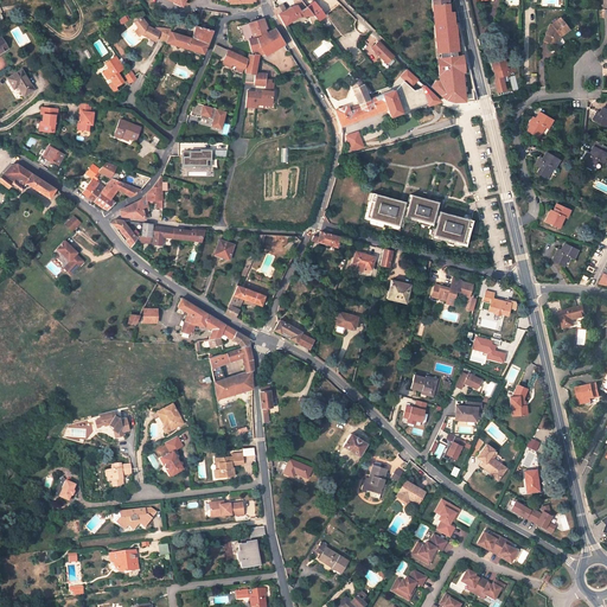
[(315,0),(314,0),(307,5),(315,16),(320,23),(328,17),(315,0)]
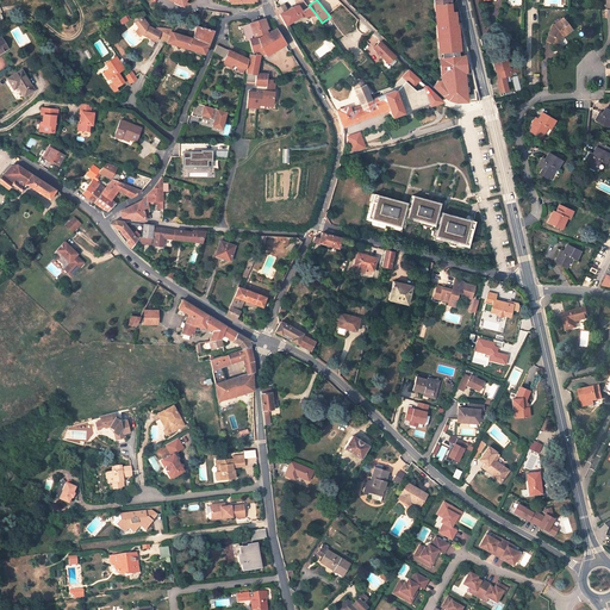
[(433,0),(436,36),(440,35),(448,35),(452,33),(452,31),(448,4),(450,2),(449,0),(433,0)]
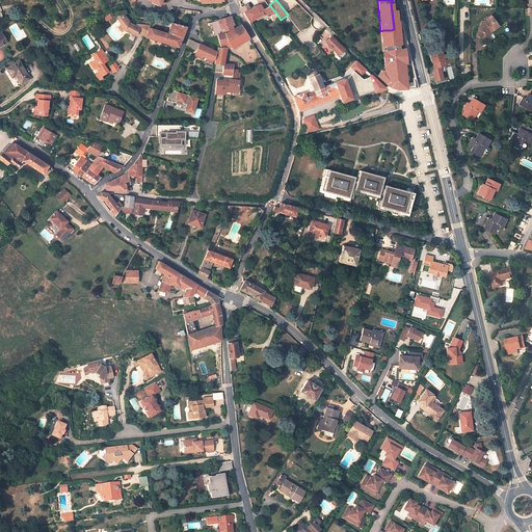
[(250,23),(266,15),(276,14),(269,4),(265,7),(261,2),(251,8),(248,4),(242,7),(250,23)]
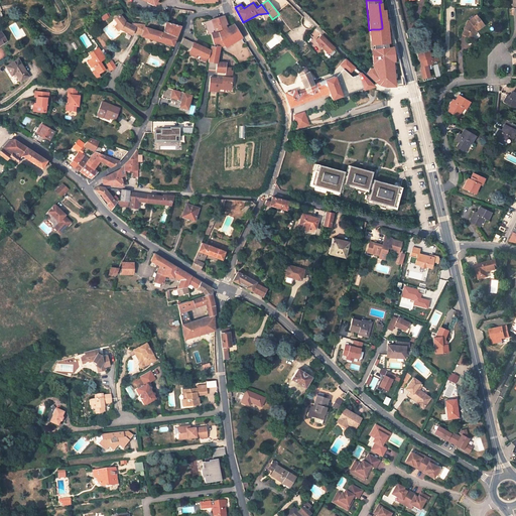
[(462,34),(471,38),(474,29),(476,30),(483,25),(476,15),(469,21),(468,20),(467,23),(469,24),(467,26),(466,25),(462,34)]
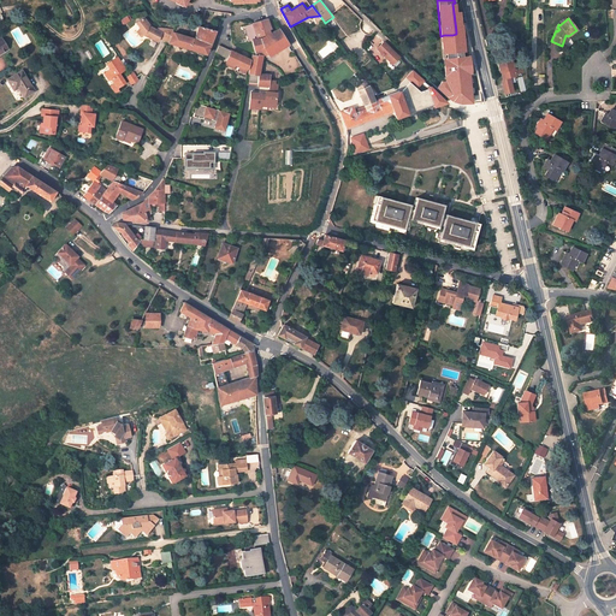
[(262,35),(270,33),(268,29),(266,24),(265,19),(258,22),(262,35)]
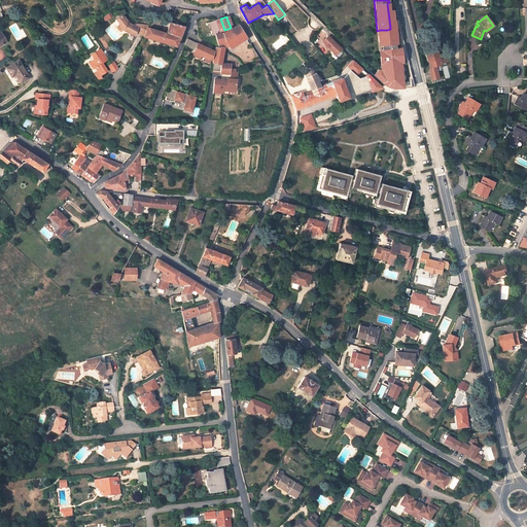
[(121,31),(124,32),(123,33),(129,35),(129,33),(134,34),(135,31),(138,33),(138,34),(144,36),(148,28),(148,25),(139,25),(139,27),(135,26),(133,27),(133,28),(126,26),(126,25),(121,18),(115,21),(116,26),(114,28),(116,33),(121,31)]
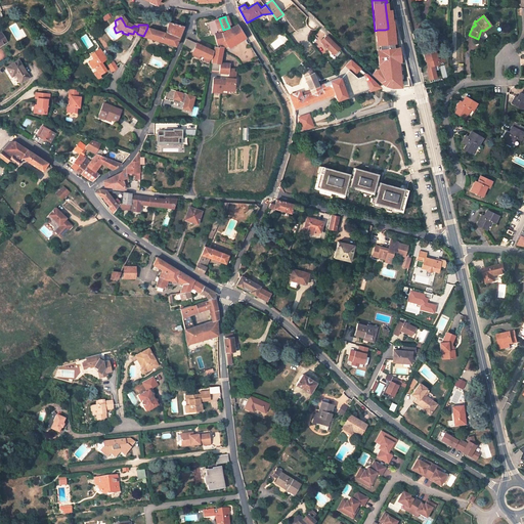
[(214,20),(219,33),(223,33),(223,32),(223,31),(223,30),(219,18),(214,20)]
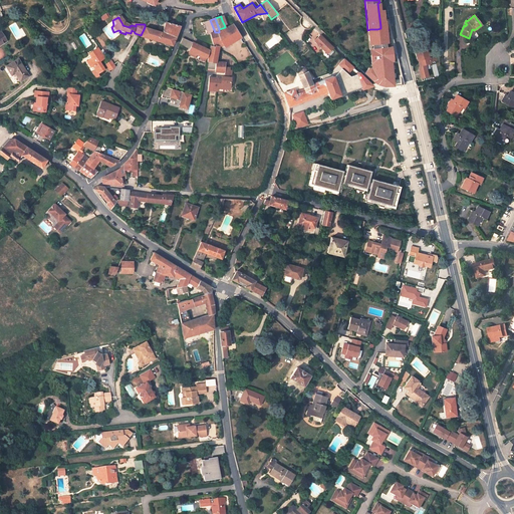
[(180,25),(166,22),(163,32),(175,36),(180,25)]
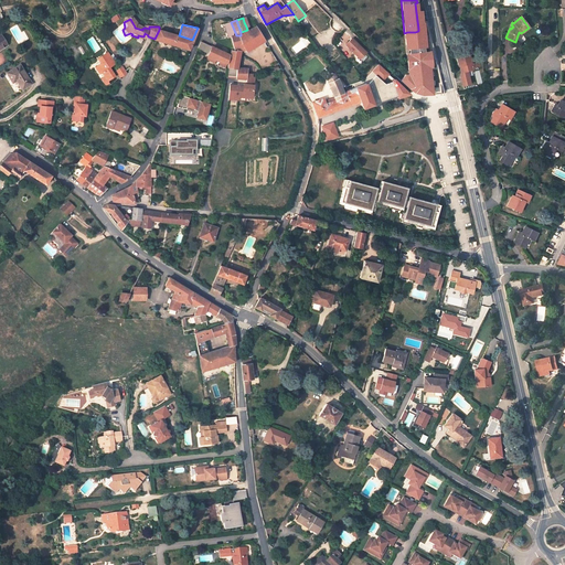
[(246,52),(265,40),(256,27),(246,31),(246,32),(241,34),(241,35),(236,35),(233,36),(231,36),(235,52),(241,51),(243,51),(245,50),(246,52)]
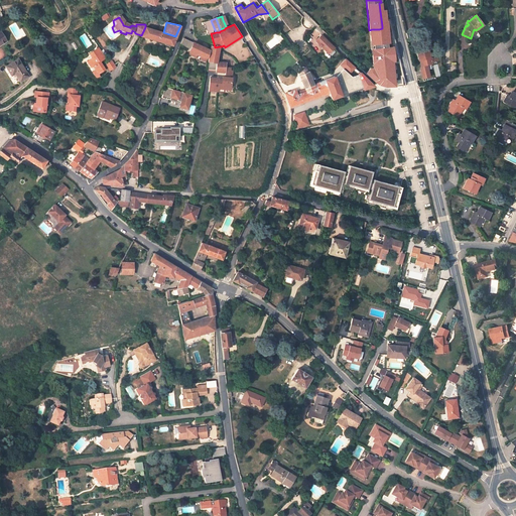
[(140,35),(172,45),(175,36),(163,32),(162,33),(145,27),(141,35),(140,35)]
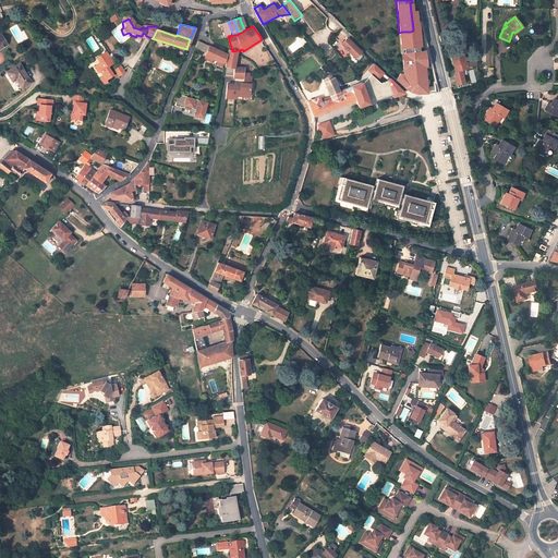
[(400,44),(401,56),(412,55),(410,35),(402,36),(400,36),(400,44)]
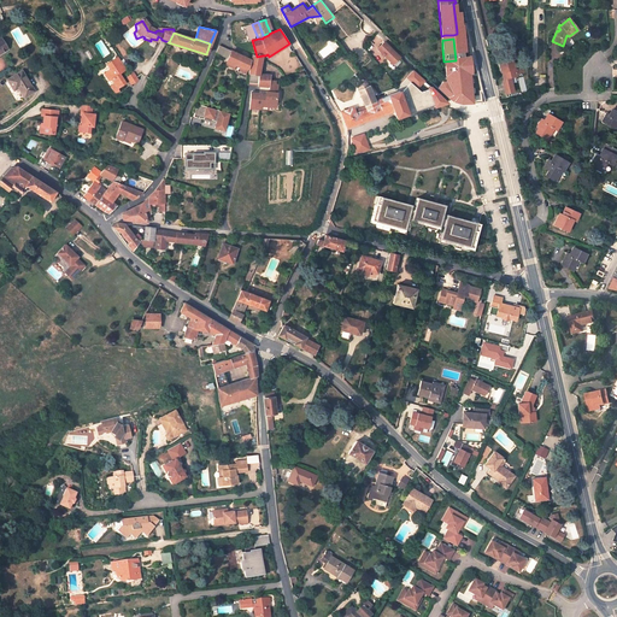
[(387,59),(393,64),(399,58),(394,52),(385,42),(377,50),(387,59)]
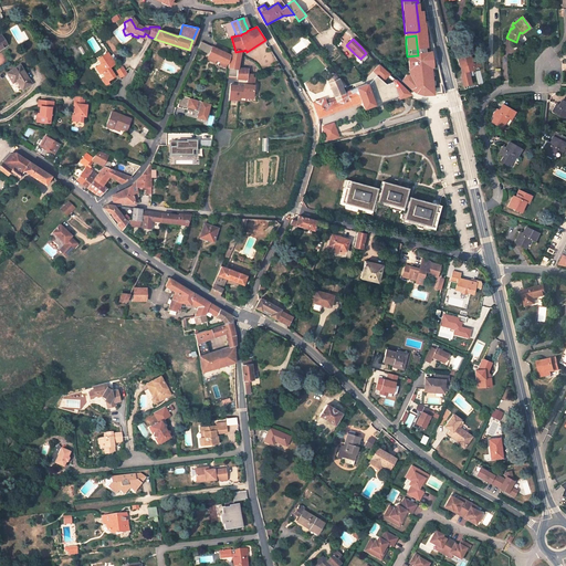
[(198,49),(206,52),(208,45),(200,42),(198,49)]
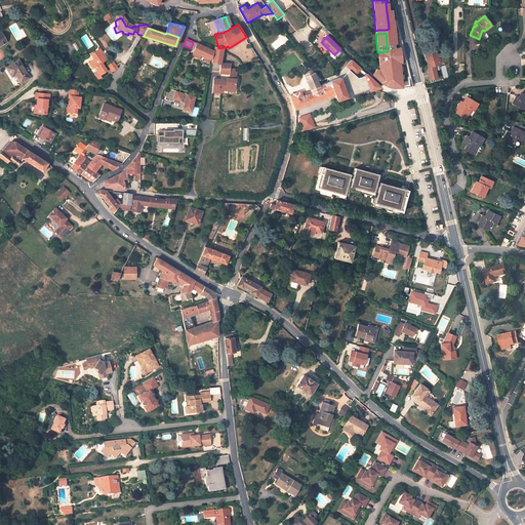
[(203,46),(196,43),(194,49),(193,52),(192,55),(199,58),(200,55),(201,55),(204,47),(203,46)]
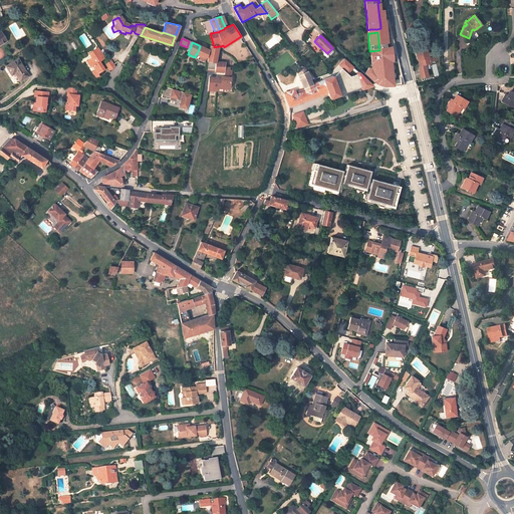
[(311,46),(319,52),(321,49),(313,43),(311,46)]
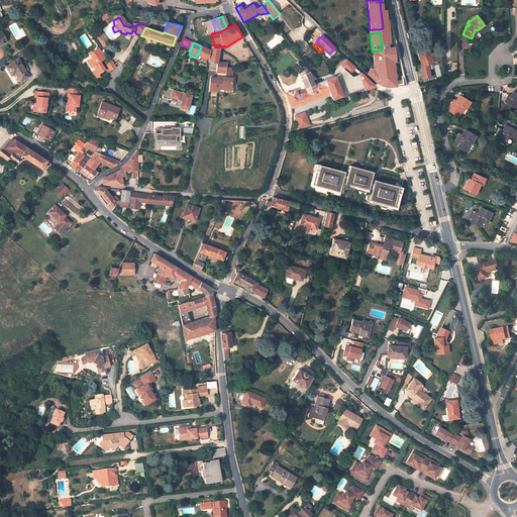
[(207,58),(209,49),(201,46),(198,55),(198,56),(200,57),(202,60),(206,62),(207,58)]
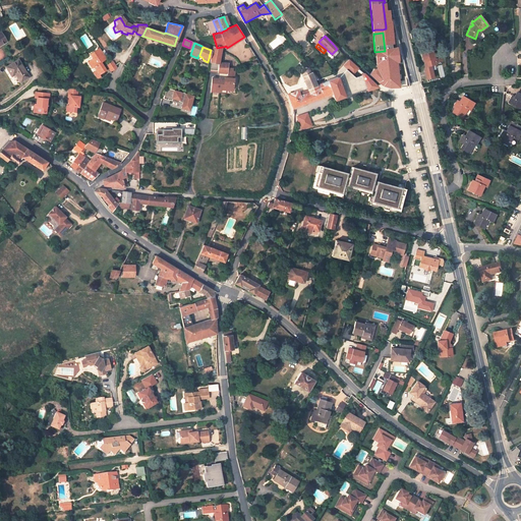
[(219,62),(222,47),(217,48),(214,47),(212,51),(210,62),(219,63),(219,62)]
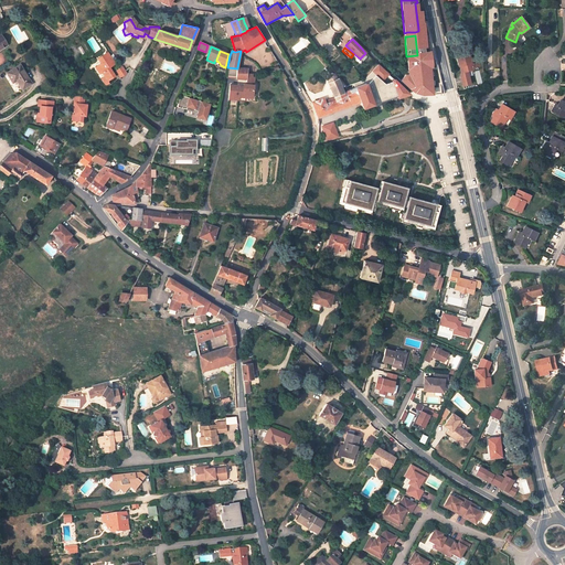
[(108,81),(116,76),(109,67),(116,64),(108,52),(98,59),(102,63),(96,67),(100,74),(103,73),(104,75),(108,81)]
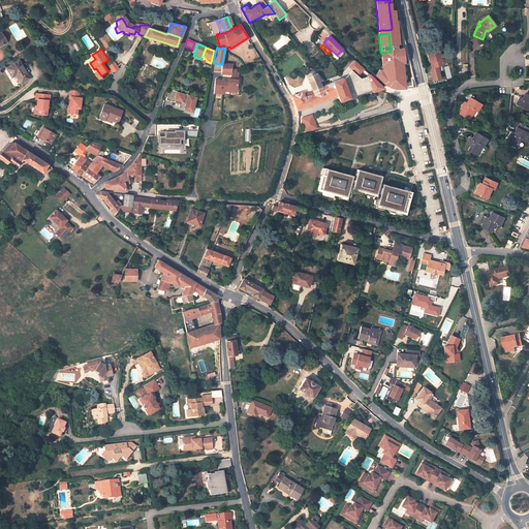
[(431,71),(433,80),(439,79),(437,66),(441,65),(441,62),(447,61),(446,54),(439,56),(438,50),(427,52),(429,61),(430,61),(432,71),(431,71)]
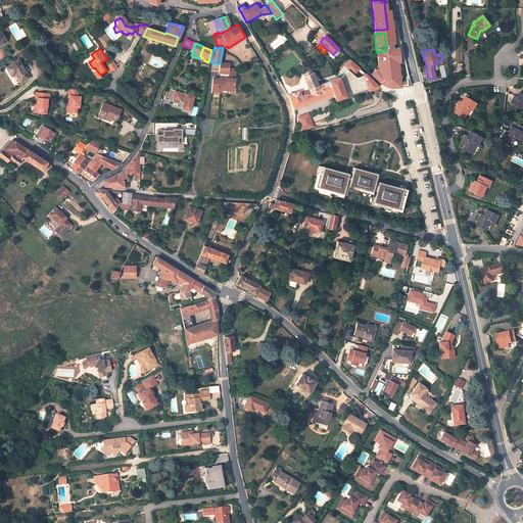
[(387,73),(385,57),(386,57),(386,51),(376,52),(379,82),(381,84),(383,85),(386,86),(388,87),(388,85),(386,73),(387,73)]
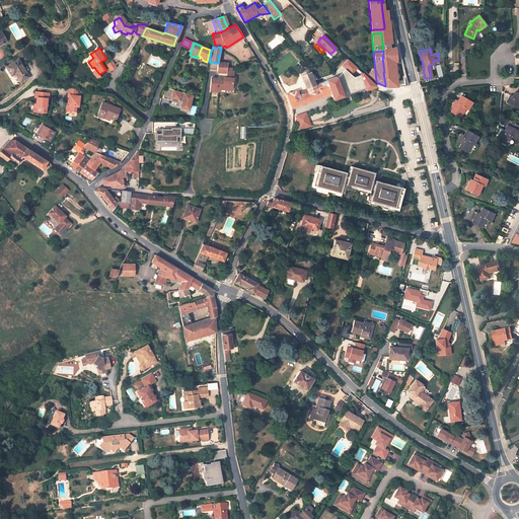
[(28,76),(18,60),(6,67),(12,75),(15,73),(20,81),(28,76)]
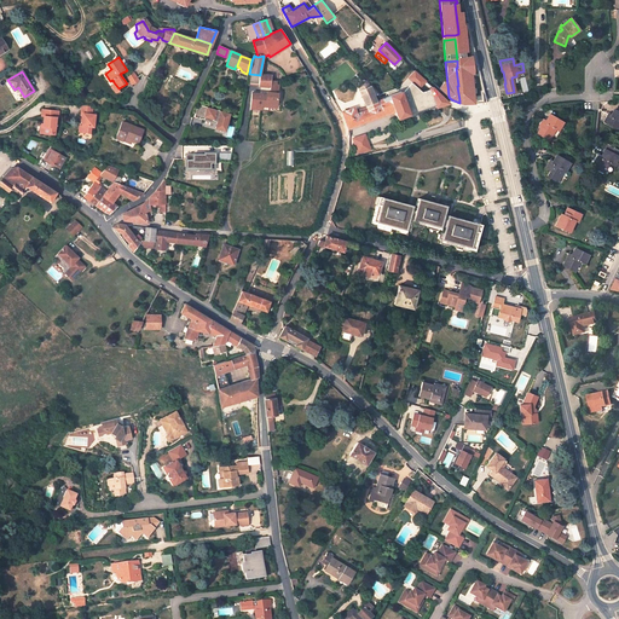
[(127,77),(132,85),(140,80),(134,73),(131,75),(127,77)]
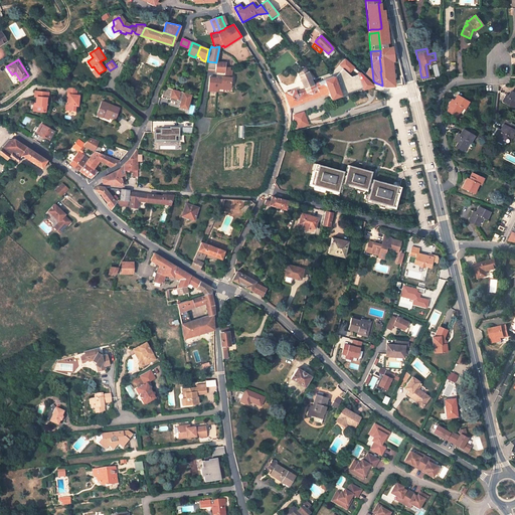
[(216,62),(207,61),(206,69),(215,70),(215,72),(224,72),(223,76),(220,76),(220,78),(208,77),(208,91),(216,92),(217,87),(221,87),(221,89),(230,89),(231,76),(229,76),(229,74),(231,73),(231,70),(229,70),(229,68),(224,67),(225,62),(216,61),(216,62)]
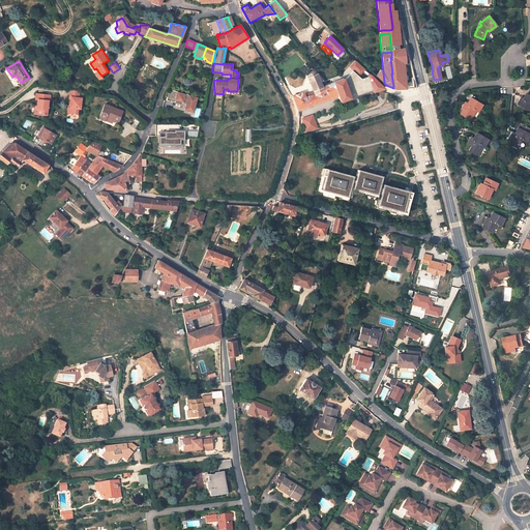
[(354,66),(364,76),(367,72),(356,63),(354,66)]
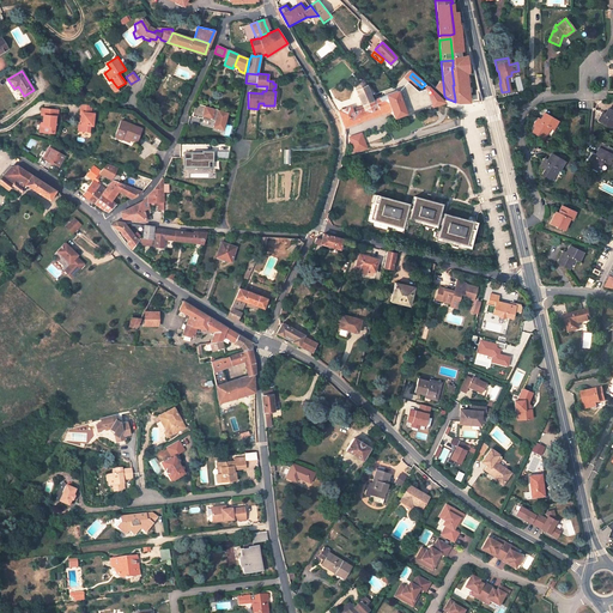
[(416,87),(398,93),(396,91),(395,91),(386,95),(386,97),(380,98),(376,101),(372,101),(366,86),(365,86),(363,83),(360,82),(357,83),(354,86),(354,87),(356,90),(354,90),(363,109),(353,113),(351,107),(338,111),(344,127),(390,110),(393,117),(423,108),(423,107),(431,103),(432,105),(439,103),(443,102),(435,93),(434,92),(431,90),(425,84),(422,87),(424,91),(422,91),(425,95),(419,97),(416,87)]
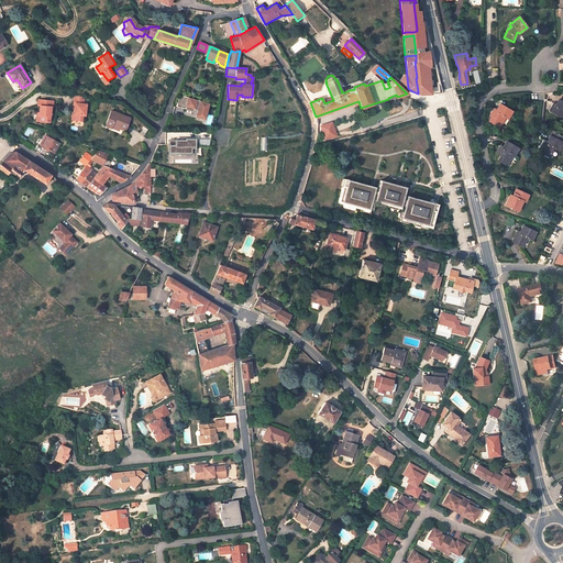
[(77,120),(81,120),(83,114),(86,114),(87,103),(84,103),(85,97),(74,96),(74,102),(75,102),(74,118),(77,118),(77,120)]
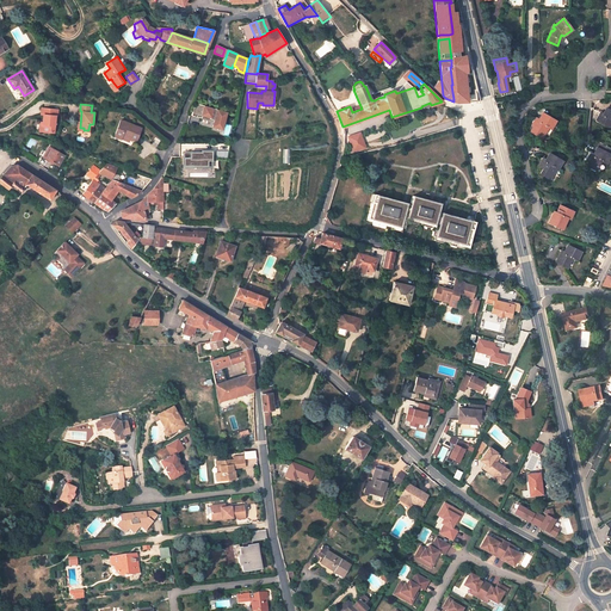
[(195,104),(191,116),(201,118),(202,116),(210,117),(209,119),(214,121),(213,127),(221,129),(226,112),(223,111),(195,104)]
